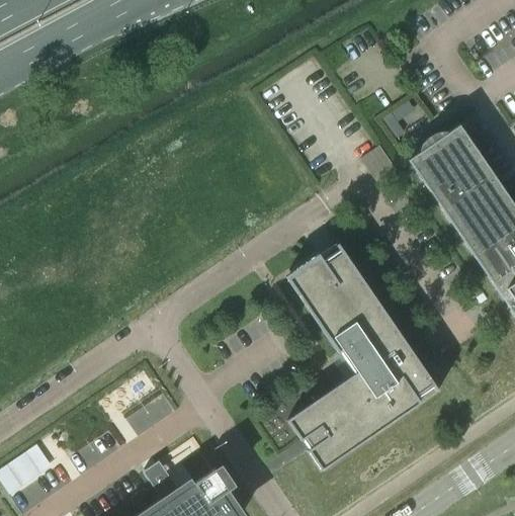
[(514,202),(461,123),(410,159),(514,312),(514,202)]
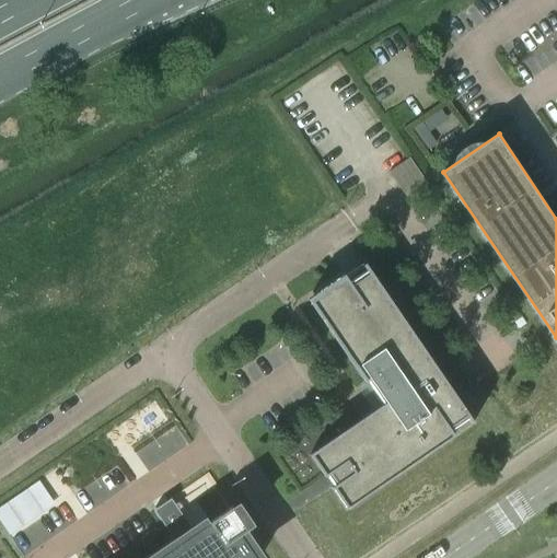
[(352,283),(348,276),(346,274),(311,297),(368,380),(372,378),(387,402),(313,453),(327,475),(332,473),(338,483),(335,485),(350,508),(456,434),(451,427),(468,415),(474,422),(476,421),(368,262),(366,264),(370,271),(352,283)]
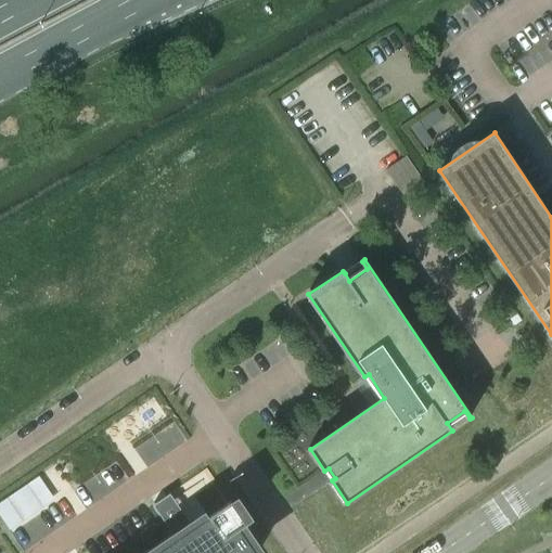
[(517,323),(524,319),(520,312),(513,318),(517,323)]
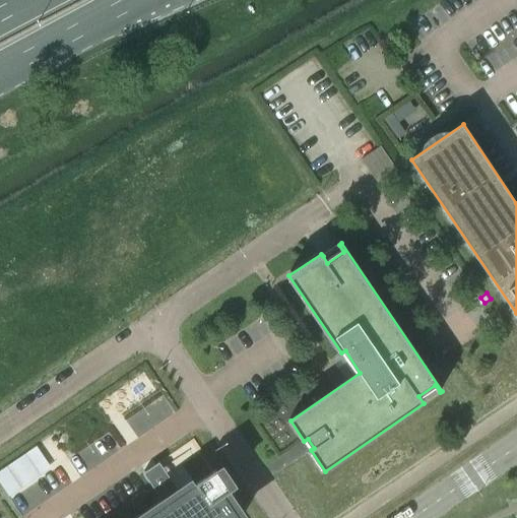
[(36,447),(0,471),(0,477),(9,492),(49,465),(36,447)]
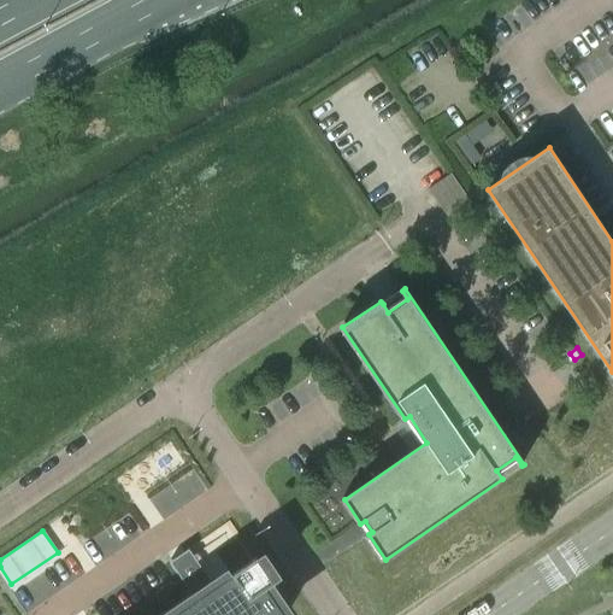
[(294,614),(273,584),(276,583),(258,557),(234,574),(236,579),(217,592),(207,578),(194,587),(200,597),(172,614),(294,614)]
